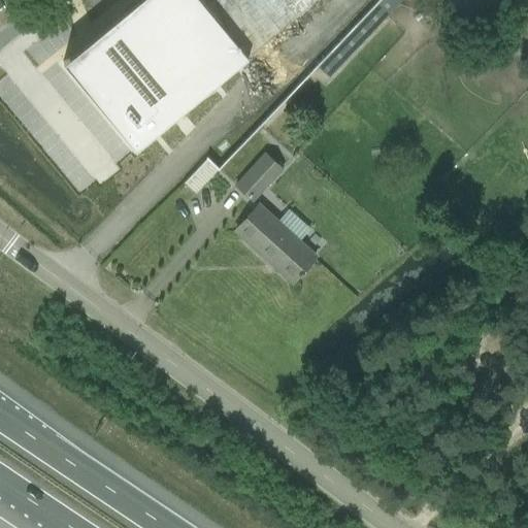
[(246,57),(199,0),(136,0),(128,8),(132,12),(74,60),(70,56),(64,61),(136,147),(246,57)]
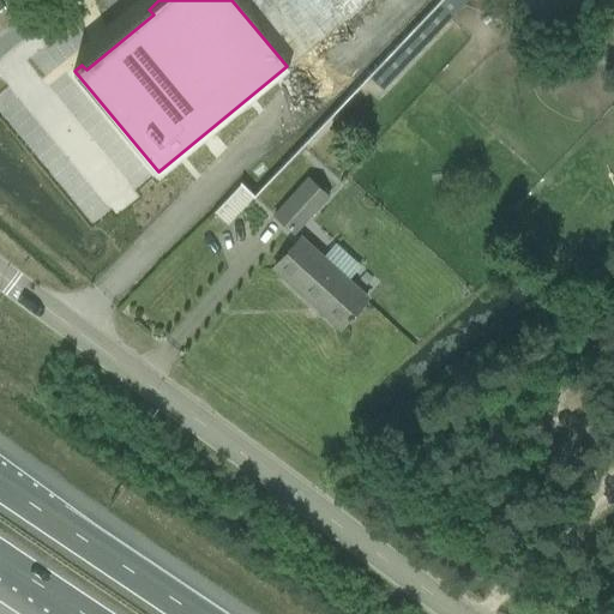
[(361,0),(240,0),(286,58),(361,0)]
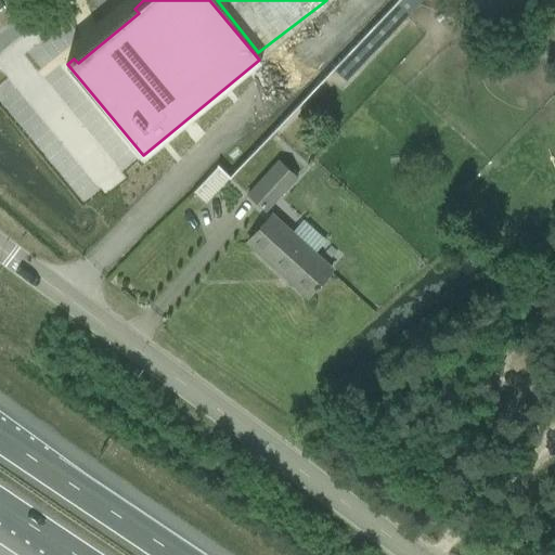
[(279,158),(246,194),(266,213),(298,177),(279,158)]
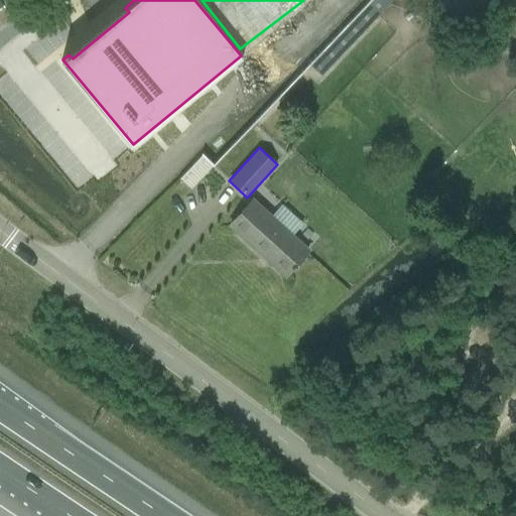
[(285,275),(307,250),(253,201),(230,226),(285,275)]
